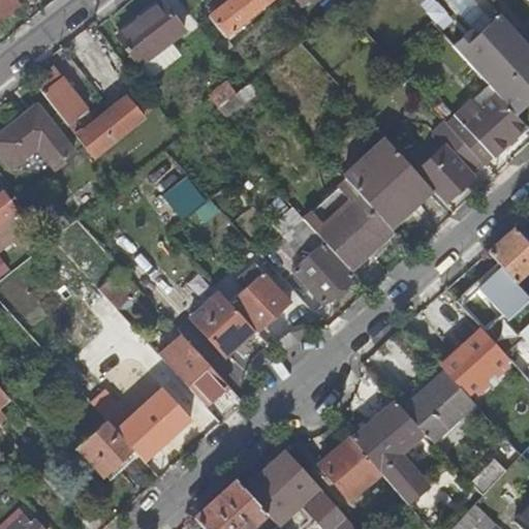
[(13,0),(0,0),(0,19),(19,5),(13,0)]
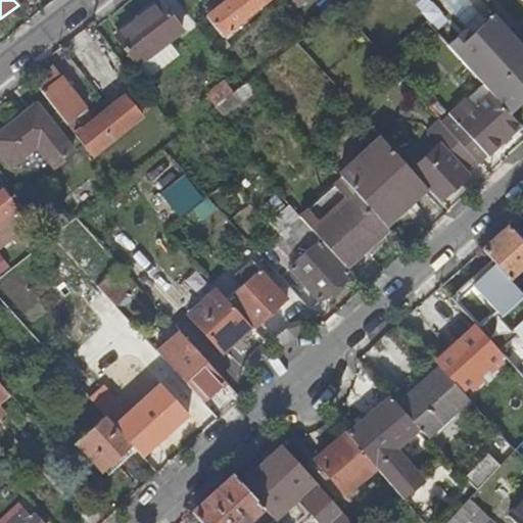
[(221,35),(268,0),(224,0),(205,14),(221,35)]
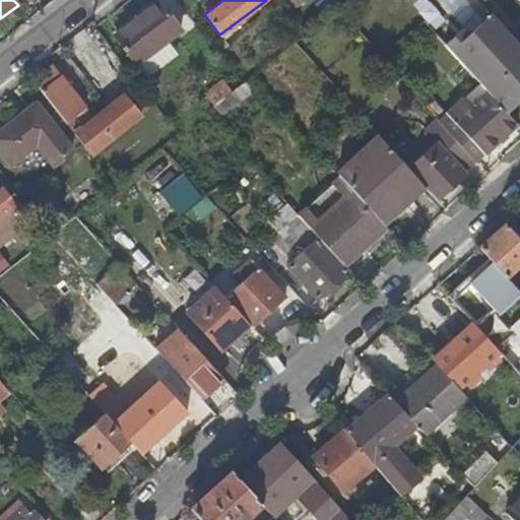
[(114,37),(136,64),(167,41),(179,31),(156,3),(143,14),(114,37)]
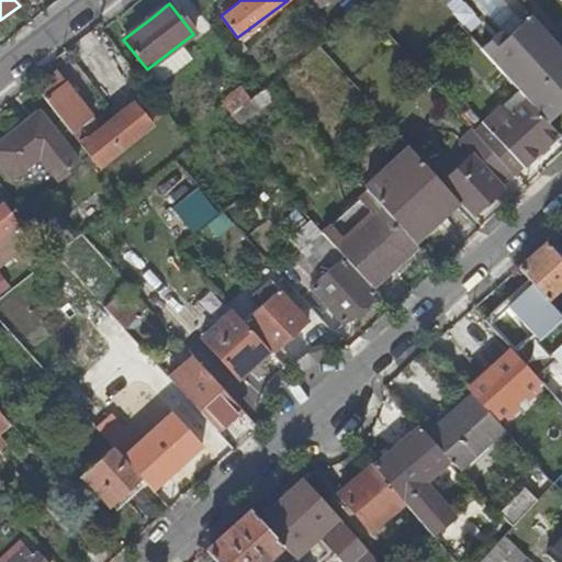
[(561,99),(561,48),(530,13),(512,30),(506,24),(480,47),(501,70),(507,78),(519,90),(520,91),(527,99),(543,116),(561,99)]
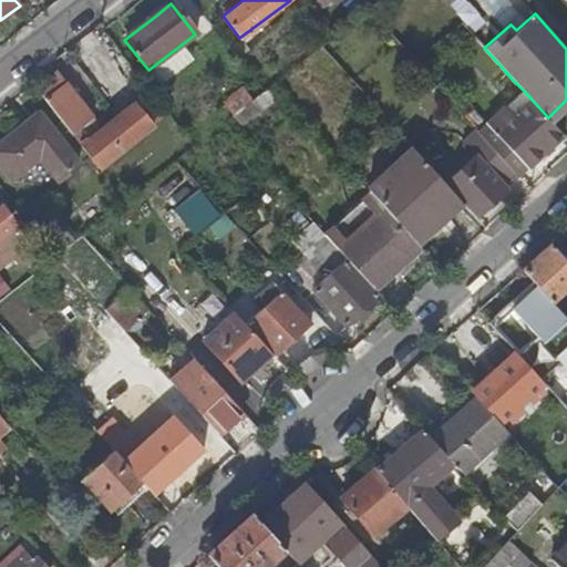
[(241,40),(229,49),(238,59),(249,50),(241,40)]
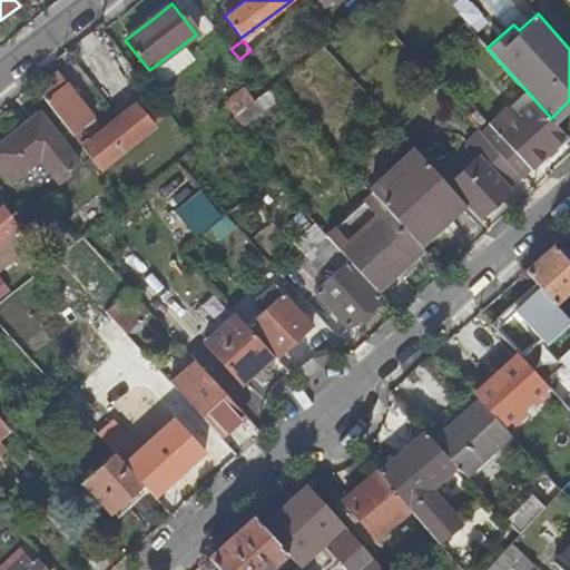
[(196,61),(183,45),(149,70),(163,87),(196,61)]
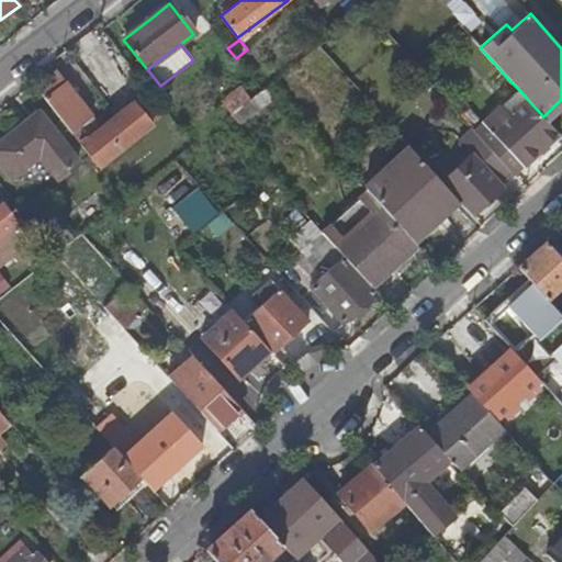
[(507,78),(501,70),(486,83),(493,90),(507,78)]
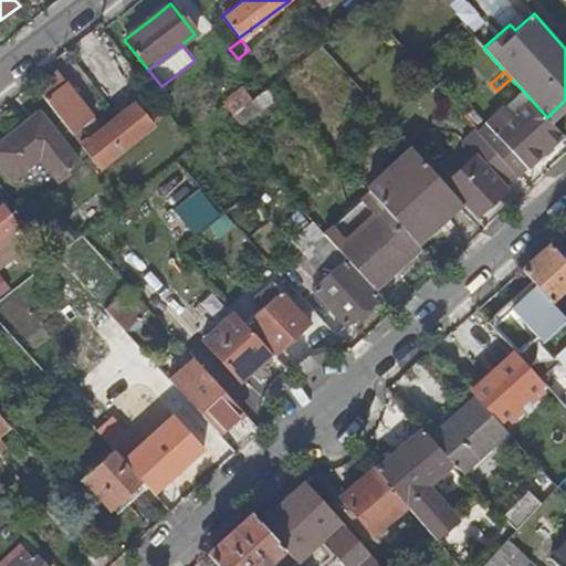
[(90,117),(73,95),(67,88),(63,83),(52,93),(43,82),(35,87),(97,167),(100,165),(167,112),(156,98),(140,111),(139,111),(93,146),(77,127),(90,117)]
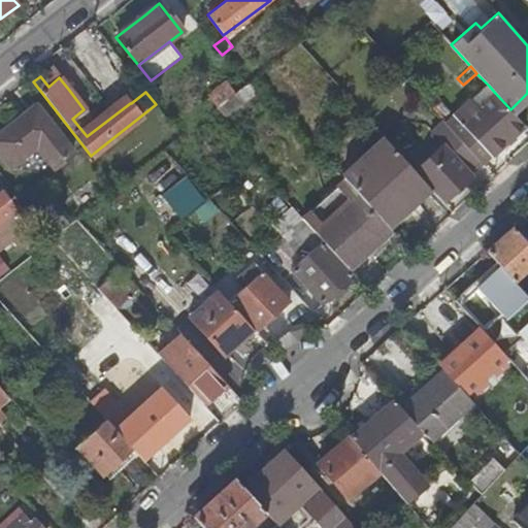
[(66,80),(63,83),(68,89),(71,87),(66,80)]
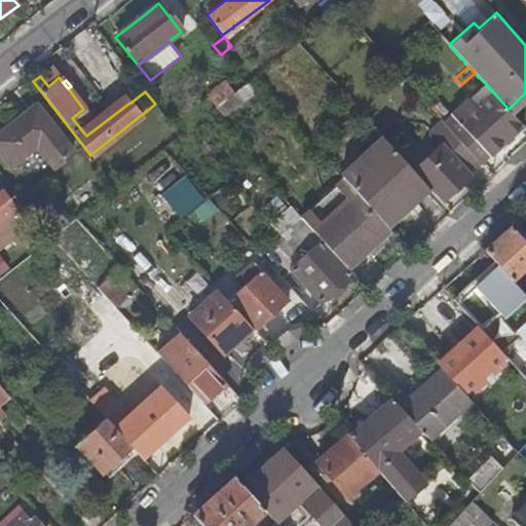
[(208,94),(217,106),(233,92),(224,80),(208,94)]
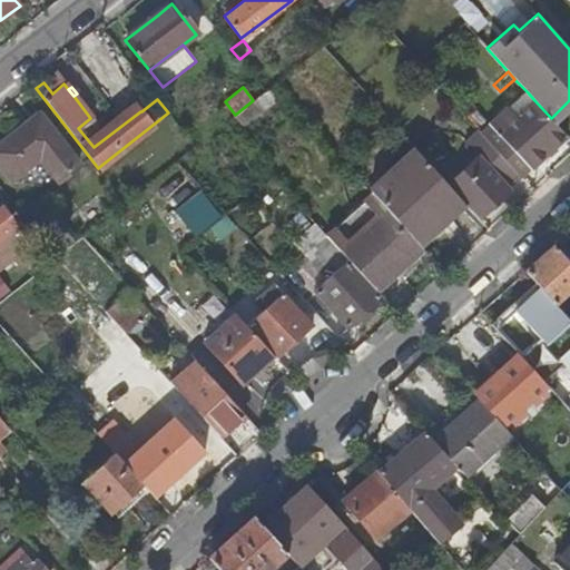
[(551,118),(534,100),(528,92),(527,91),(490,124),(480,133),(489,143),(503,157),(519,175),(521,177),(566,135),(551,118)]
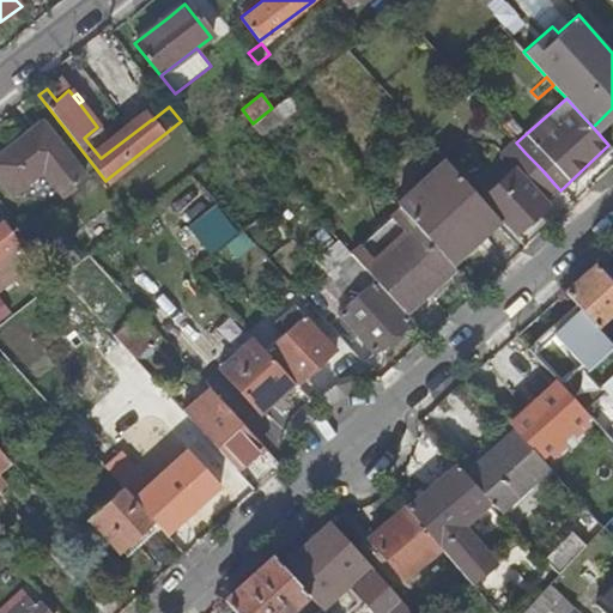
[(527,133),(513,117),(503,126),(514,139),(516,143),(527,133)]
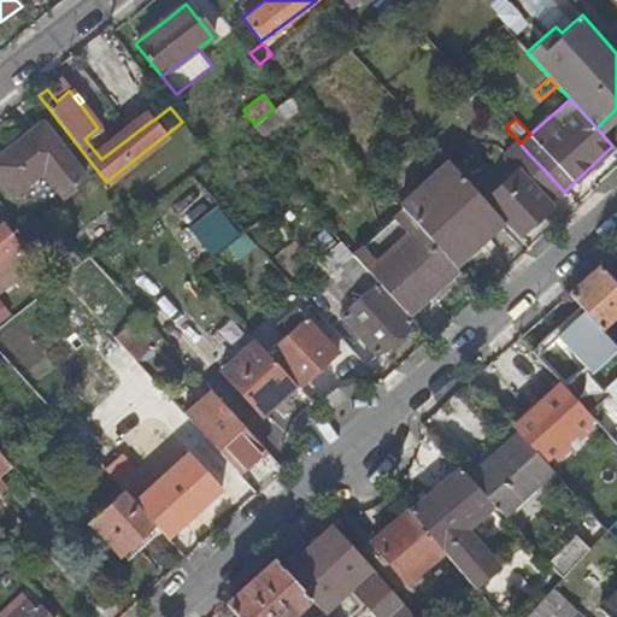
[(27,142),(24,139),(0,157),(0,178),(13,197),(45,171),(64,197),(87,178),(47,127),(27,142)]
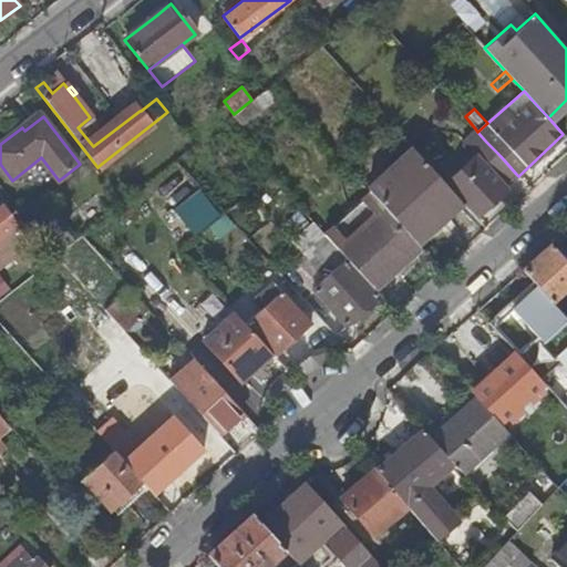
[(400,133),(413,148),(421,141),(408,125),(400,133)]
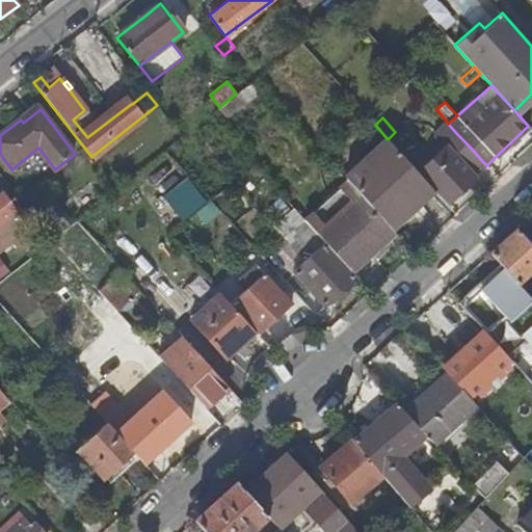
[(470,147),(456,133),(448,124),(446,121),(433,132),(442,141),(413,168),(434,192),(445,204),(474,177),(473,175),(484,163),(470,147)]
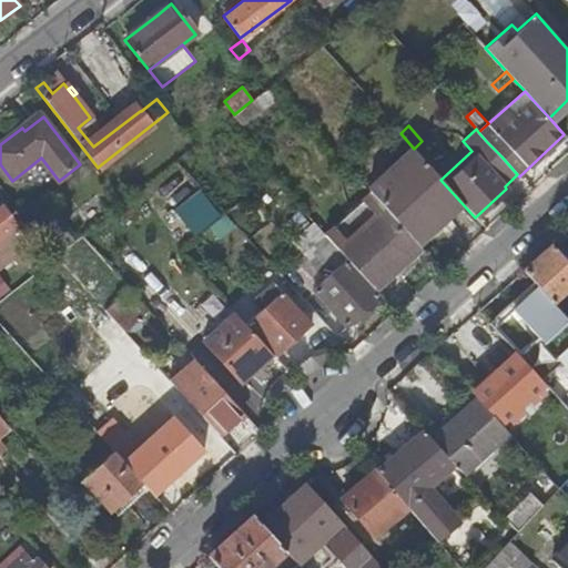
[(421,245),(464,205),(440,180),(413,149),(368,191),(369,192),(372,190),(421,245)]
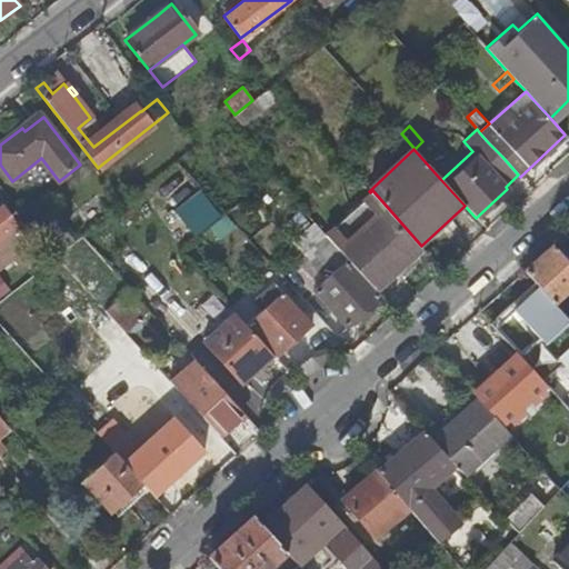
[(377,289),(421,249),(370,192),(326,233),(350,259),(377,289)]
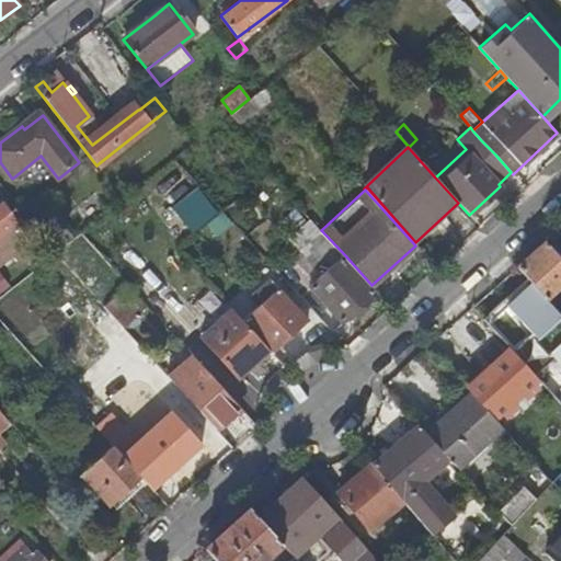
[(182,220),(193,235),(217,215),(206,202),(182,220)]
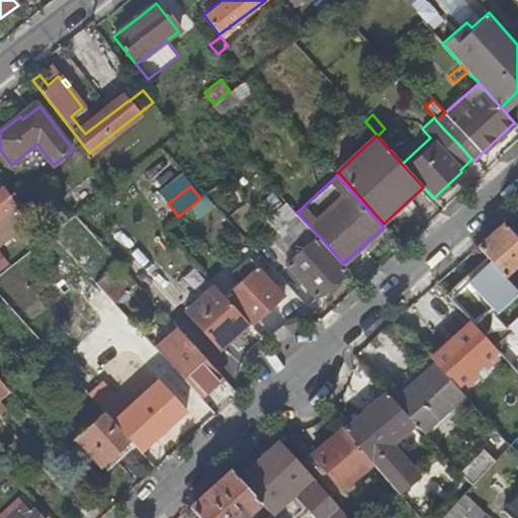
[(0,226),(0,238),(4,243),(29,223),(2,188),(0,189),(0,219),(3,224),(0,226)]
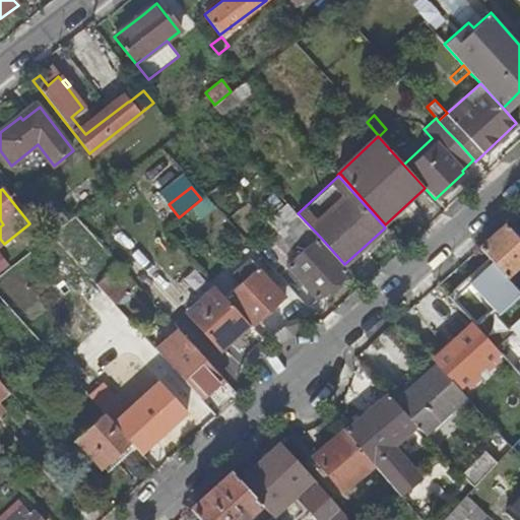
[(205,194),(193,210),(205,219),(217,203),(205,194)]
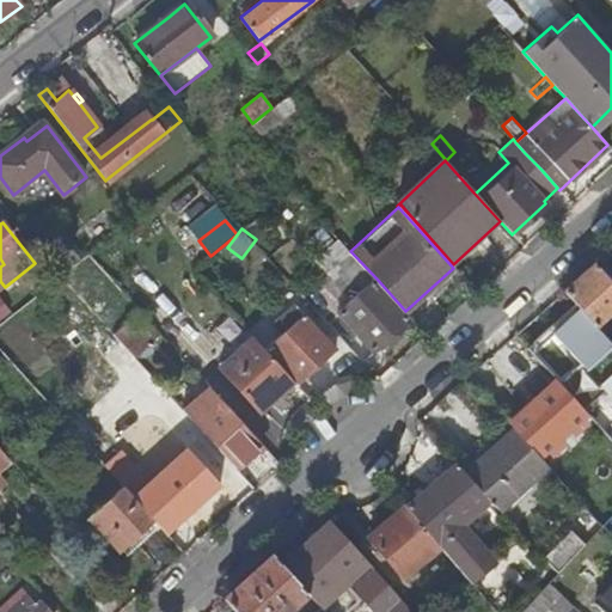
[(350,251),(341,240),(329,250),(338,259),(350,251)]
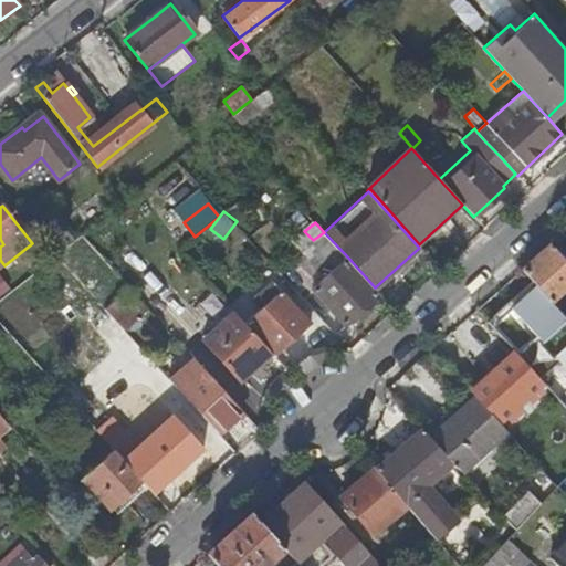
[(35,249),(46,262),(73,241),(60,224),(45,237),(35,249)]
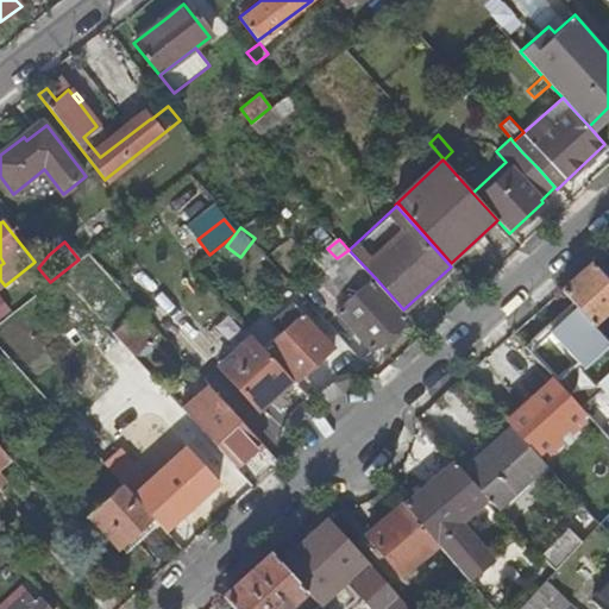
[(375,277),(349,250),(337,258),(334,276),(353,297),(375,277)]
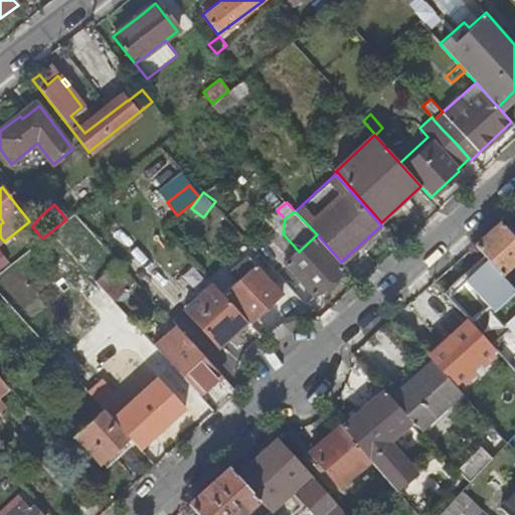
[(514,259),(514,239),(499,221),(473,244),(479,251),(483,254),(499,274),(506,282),(513,276),(507,268),(514,259)]
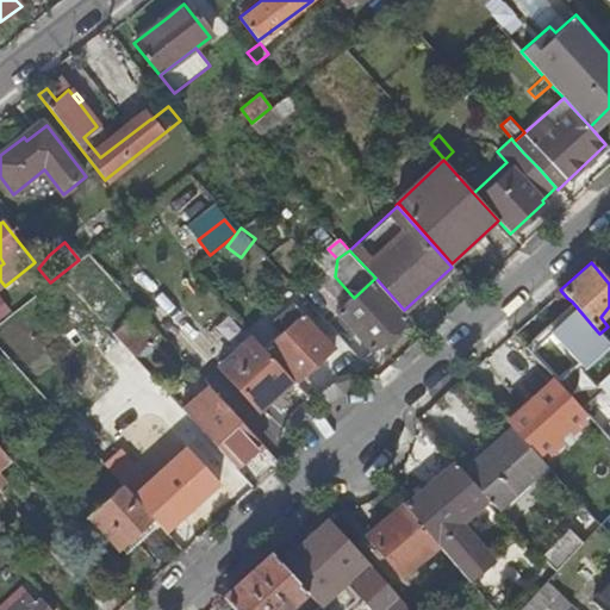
[(373,348),(409,315),(404,310),(375,278),(354,298),(340,311),(373,348)]
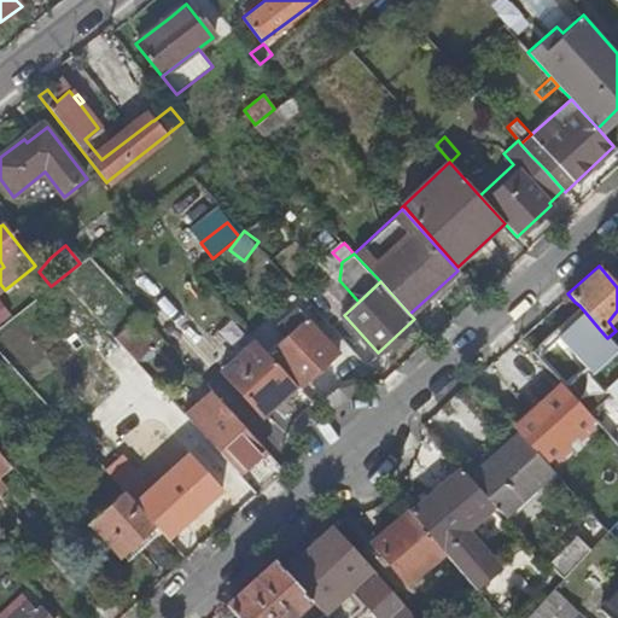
[(579,305),(575,302),(526,347),(531,351),(552,332),(579,305)]
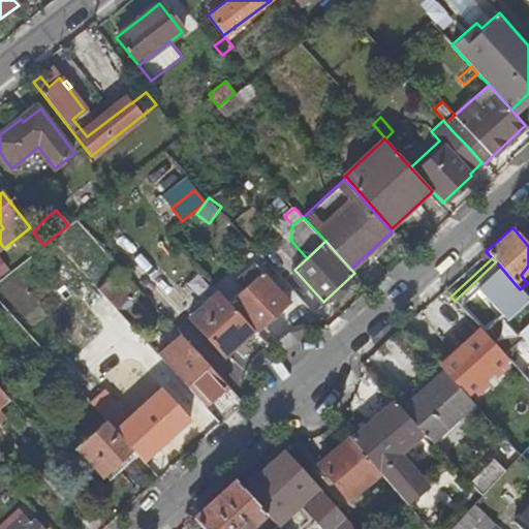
[(512,281),(496,261),(472,284),(497,310),(478,328),(503,354),(522,337),(528,345),(528,299),(520,289),(512,281)]
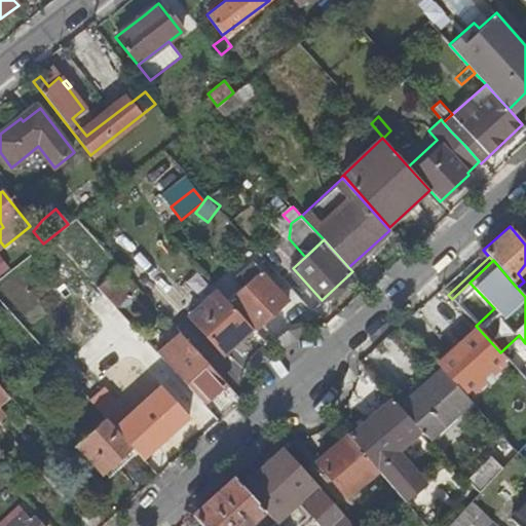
[(241,289),(227,301),(251,328),(254,331),(287,300),(253,263),(234,280),(241,289)]
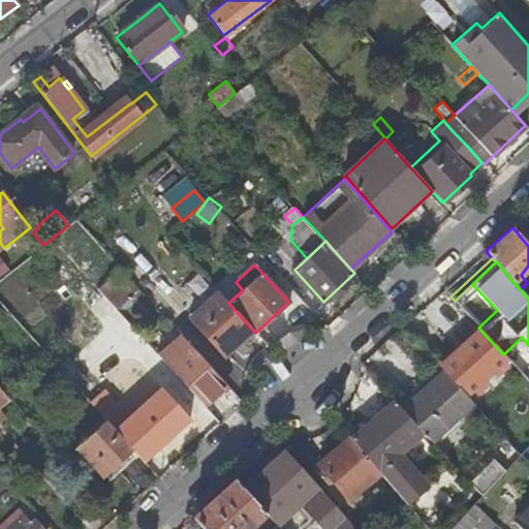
[(128,276),(122,270),(121,270),(120,270),(99,287),(99,288),(99,289),(105,297),(128,276)]
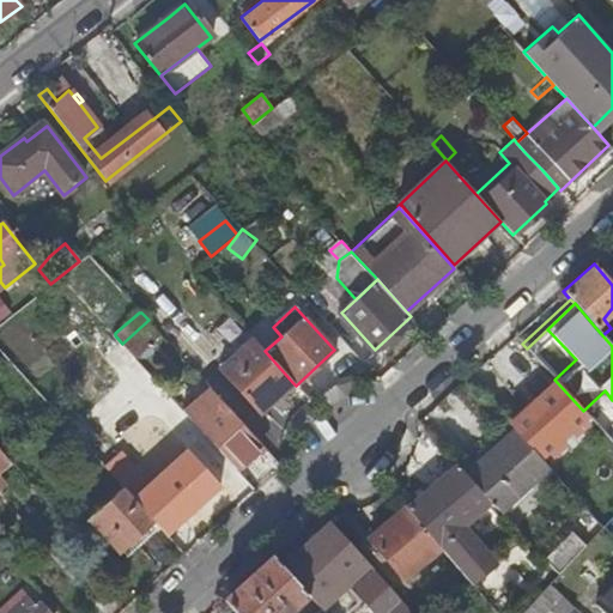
[(260,412),(292,382),(265,351),(253,339),(220,369),(260,412)]
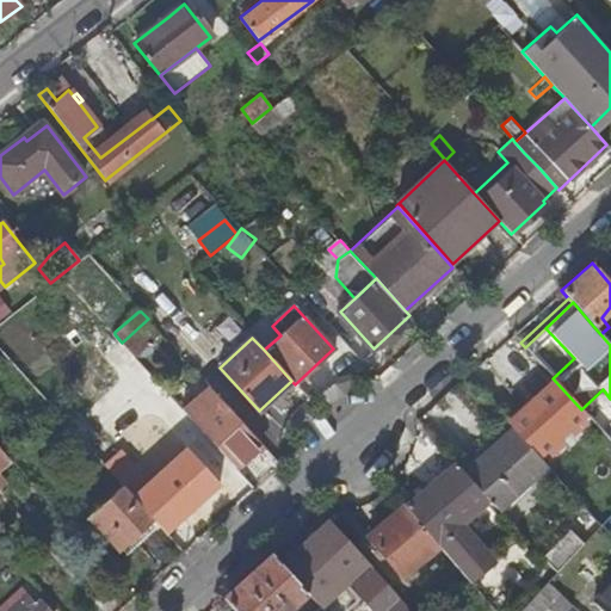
[(544,415),(519,438),(541,462),(547,457),(543,452),(585,414),(581,409),(553,378),(543,368),(520,388),(544,415)]
